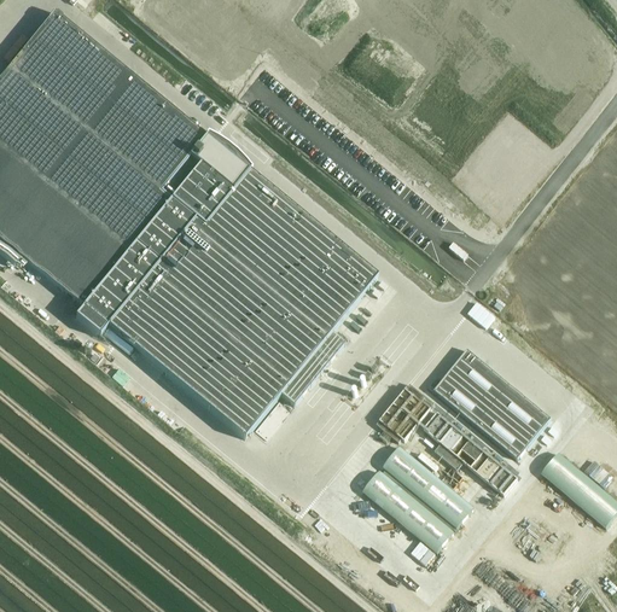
[(0,238),(82,306),(74,314),(99,334),(100,334),(156,379),(163,371),(245,438),(280,394),(294,404),(345,342),(332,331),(378,275),(242,163),(225,184),(232,190),(203,226),(169,198),(159,190),(188,155),(197,161),(214,140),(205,134),(53,10),(0,74),(0,238)]
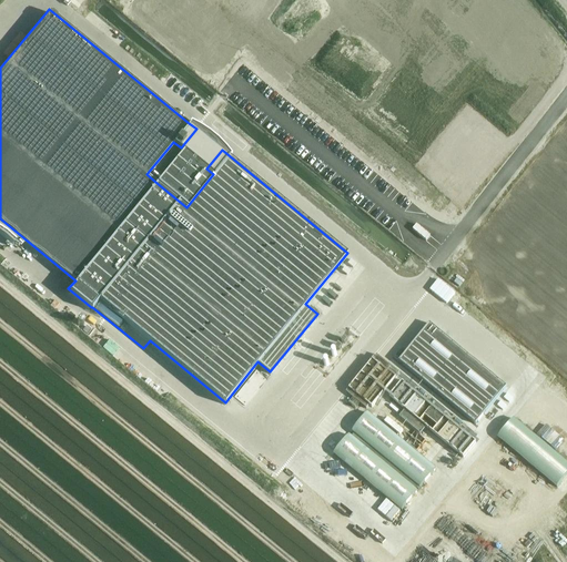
[(415,222),(409,228),(423,238),(428,232),(415,222)]
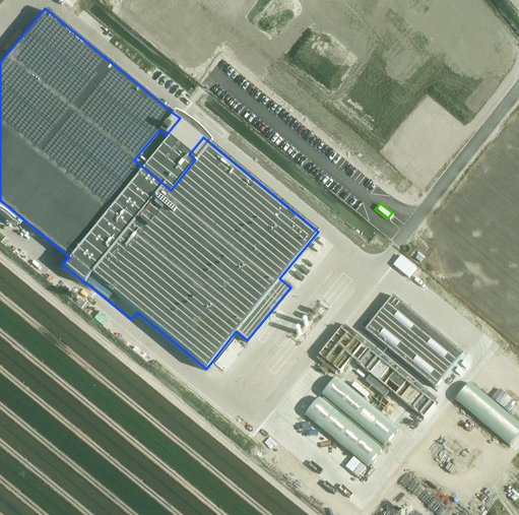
[(392,293),(364,327),(435,385),(463,350),(392,293)]
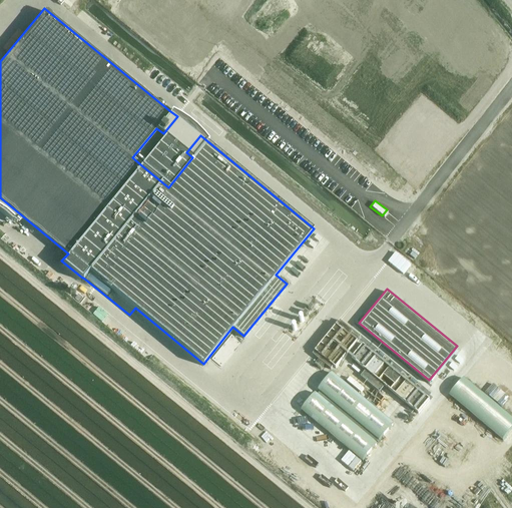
[(331,370),(317,387),(378,438),(393,420),(331,370)]
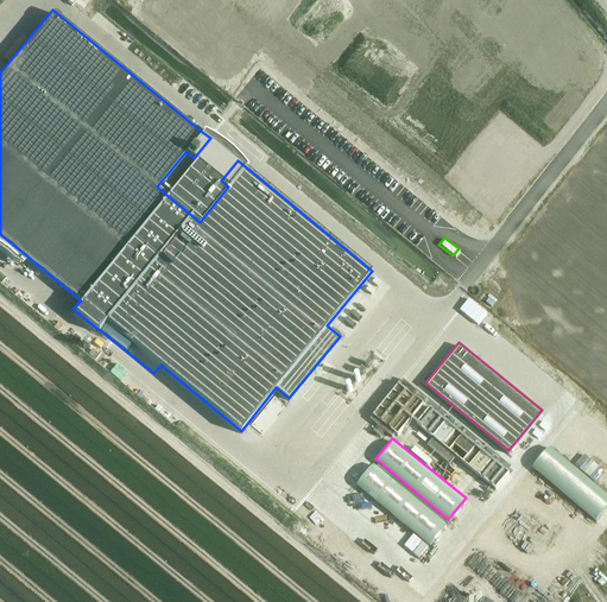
[(606,493),(549,444),(531,463),(595,518),(606,502),(606,493)]
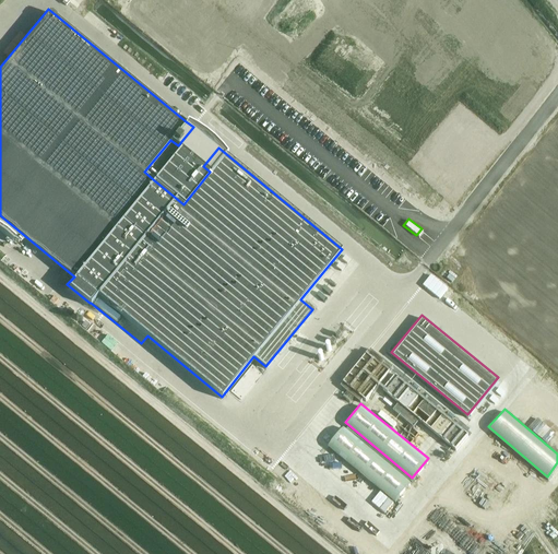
[(343,425),(327,444),(394,499),(410,481),(343,425)]
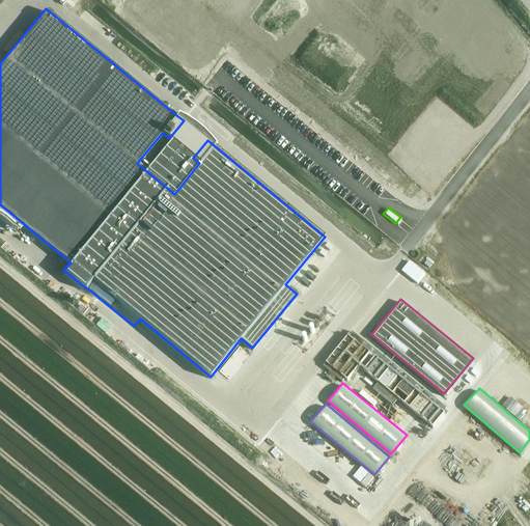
[(529,525),(529,511),(529,510),(524,520),(525,523),(522,521),(511,523),(508,525),(529,525)]
